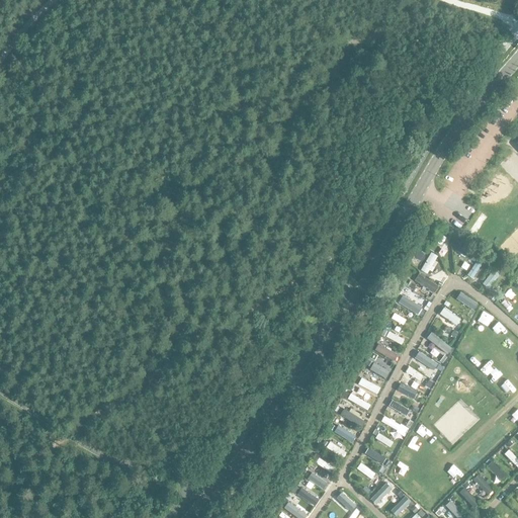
[(477,256),(458,245),(455,250),(473,261),(477,256)]
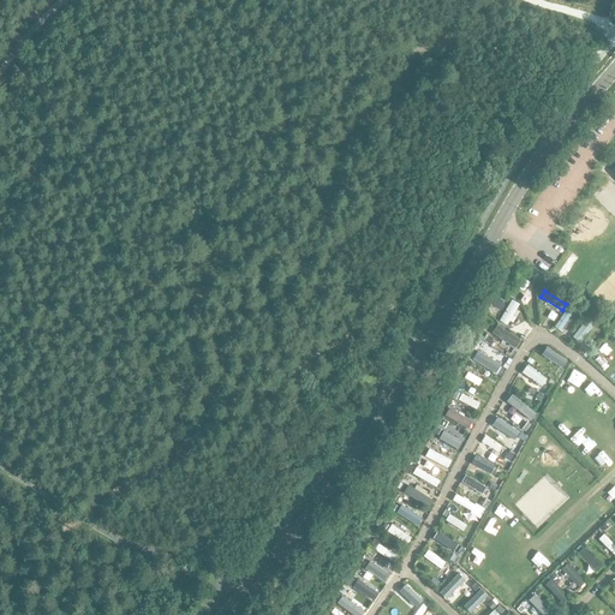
[(506,324),(518,304),(509,299),(497,320),(506,324)]
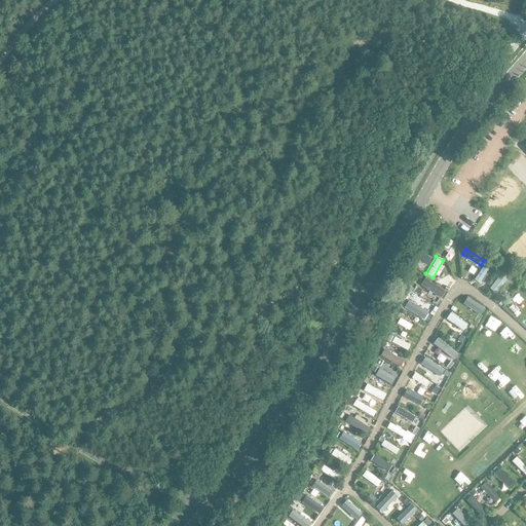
[(489,267),(484,264),(474,278),(479,283),(489,267)]
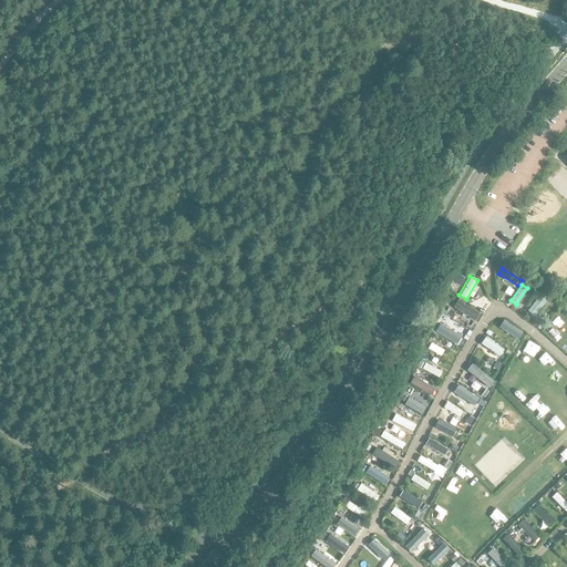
[(548,298),(540,292),(526,310),(534,316),(548,298)]
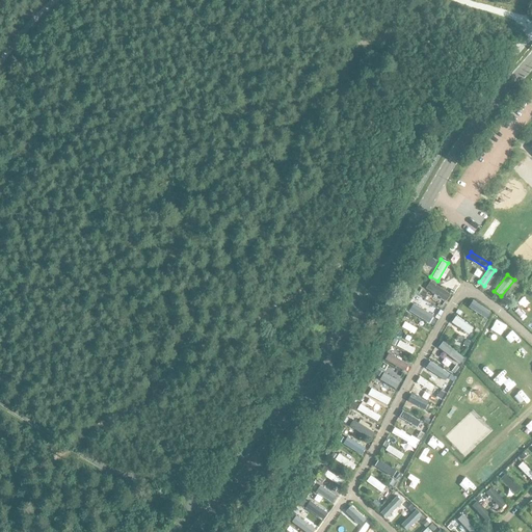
[(445,300),(450,293),(429,281),(425,288),(445,300)]
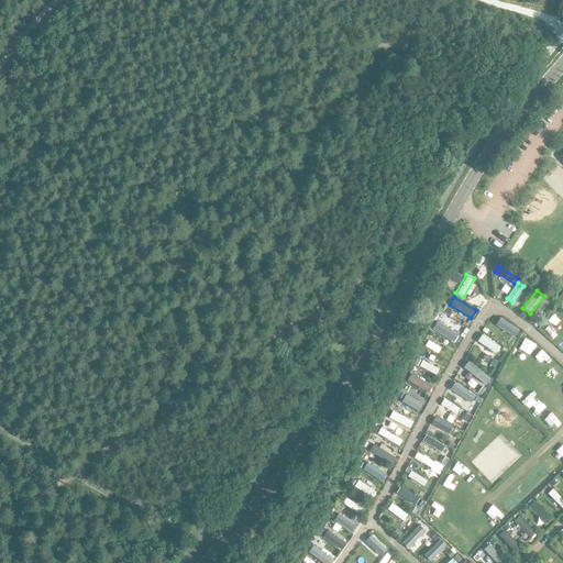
[(518,330),(499,318),(495,324),(514,337),(518,330)]
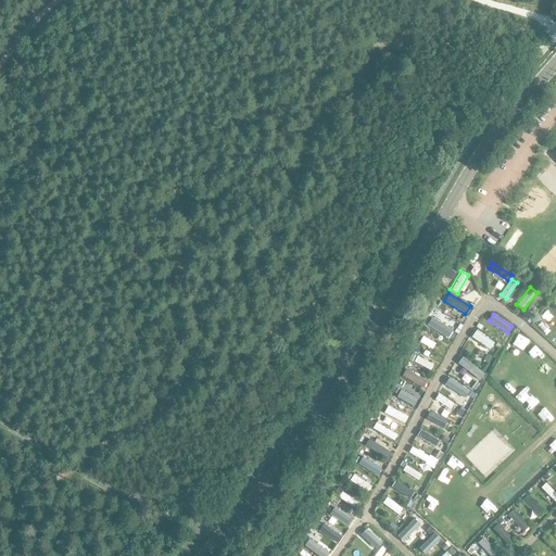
[(446,338),(452,330),(431,317),(427,325),(446,338)]
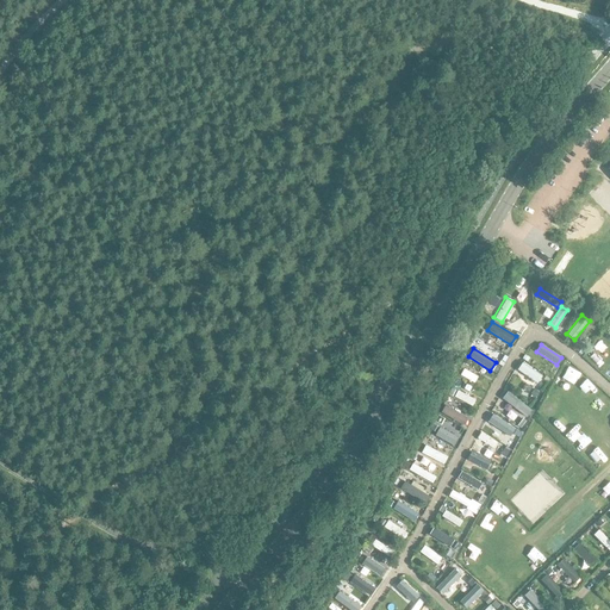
[(542,377),(522,362),(517,369),(536,384),(542,377)]
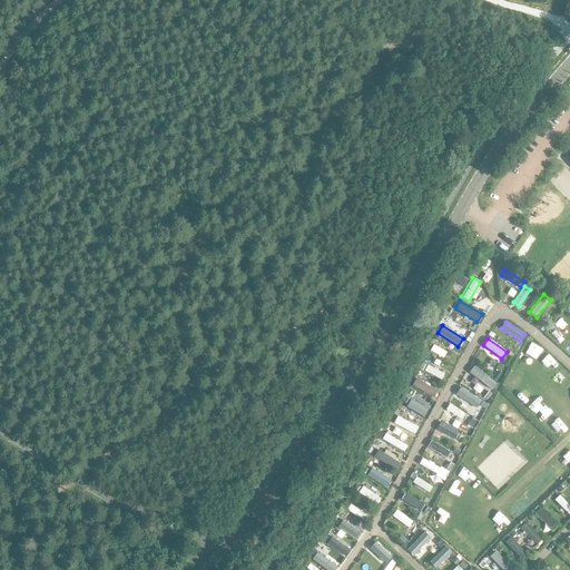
[(443,357),(446,352),(433,344),(430,351),(443,357)]
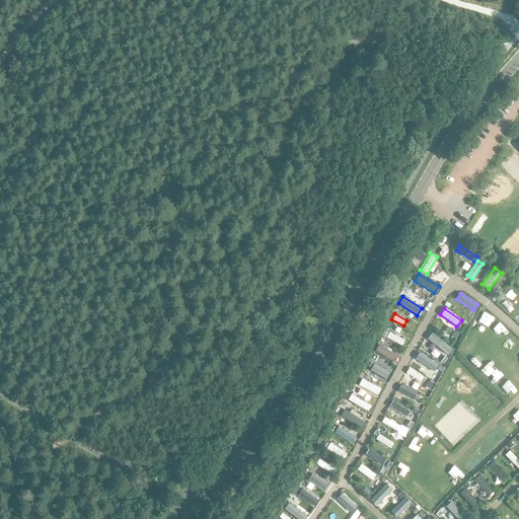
[(451,349),(431,332),(427,338),(447,354),(451,349)]
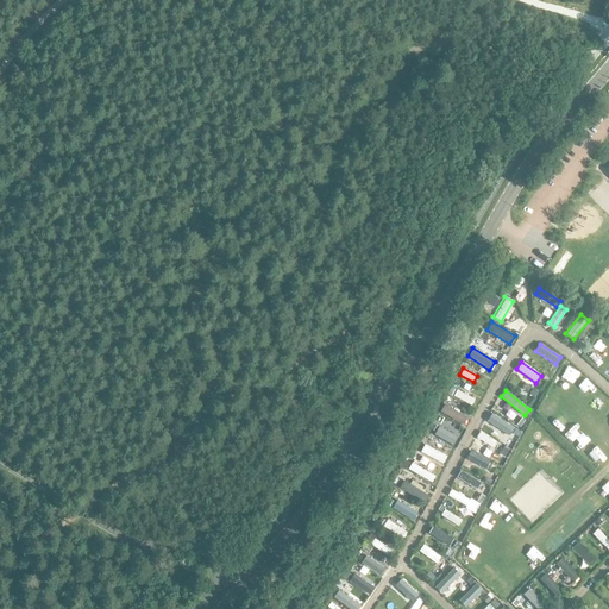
[(462,425),(466,416),(444,405),(439,412),(462,425)]
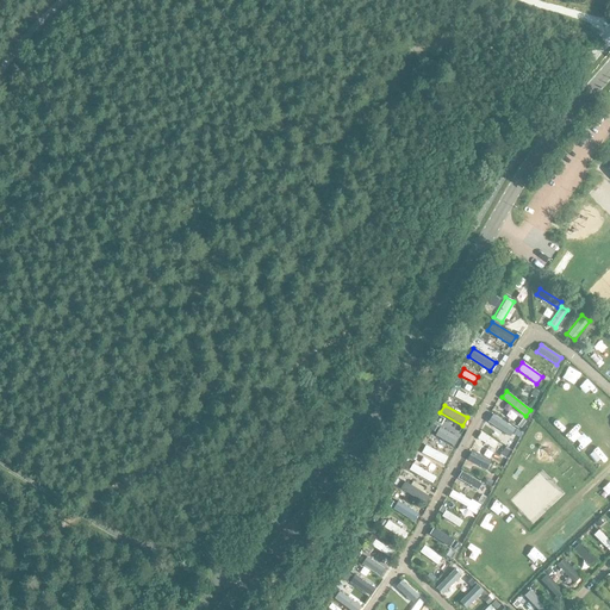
[(515,429),(492,415),(487,422),(510,436),(515,429)]
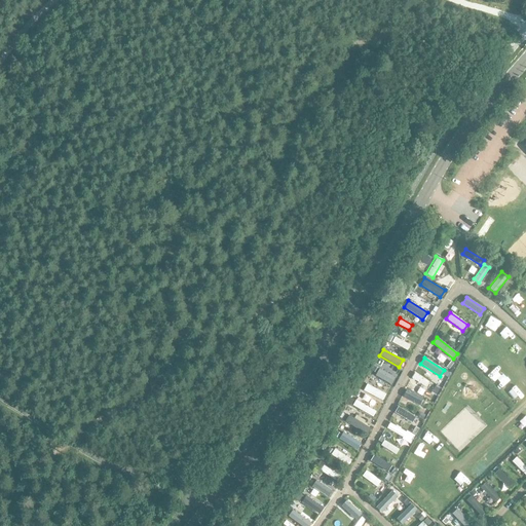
[(390,384),(395,377),(379,368),(375,375),(390,384)]
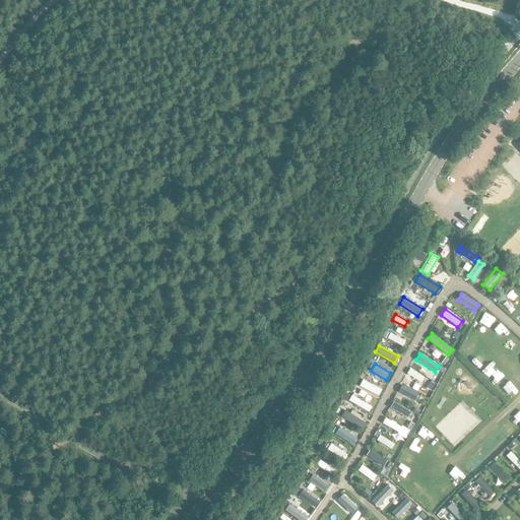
[(423,378),(409,368),(405,374),(419,383),(423,378)]
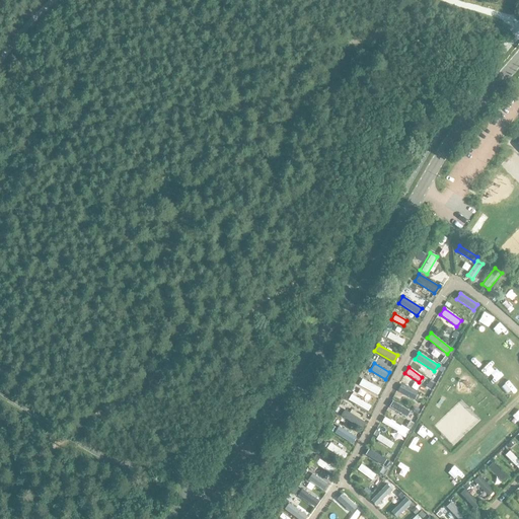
[(417,393),(400,383),(396,390),(414,400),(417,393)]
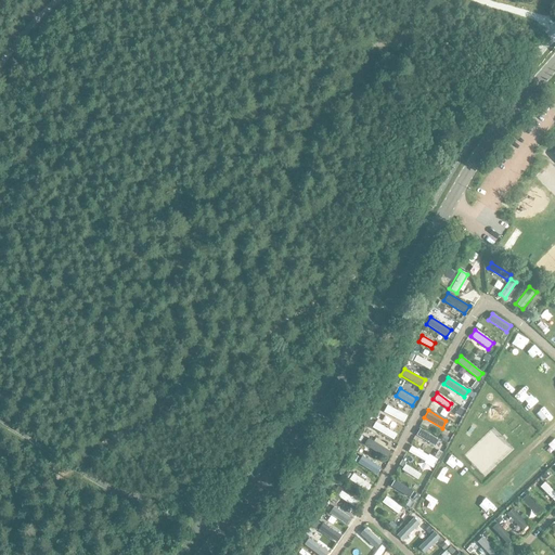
[(392,439),(397,434),(375,422),(372,427),(392,439)]
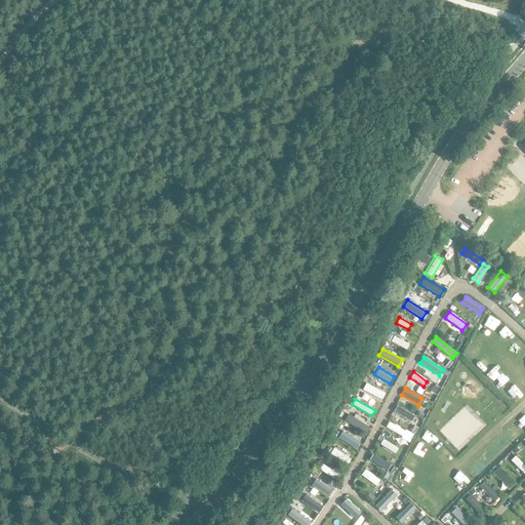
[(414,415),(397,405),(393,411),(410,421),(414,415)]
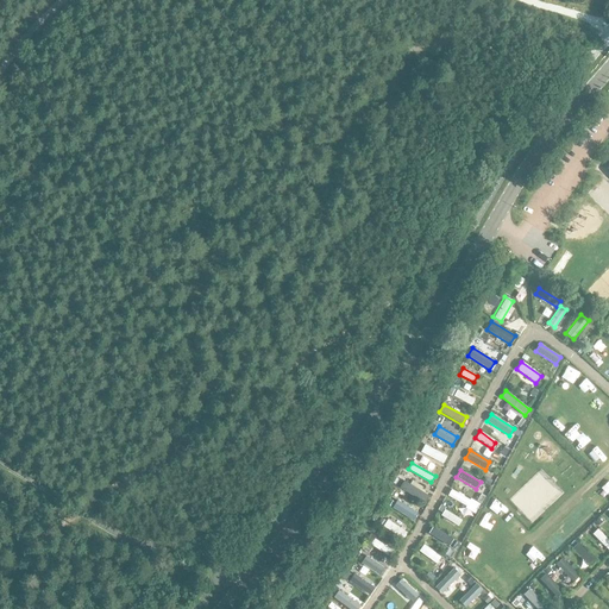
[(425,502),(428,495),(403,481),(399,488),(425,502)]
